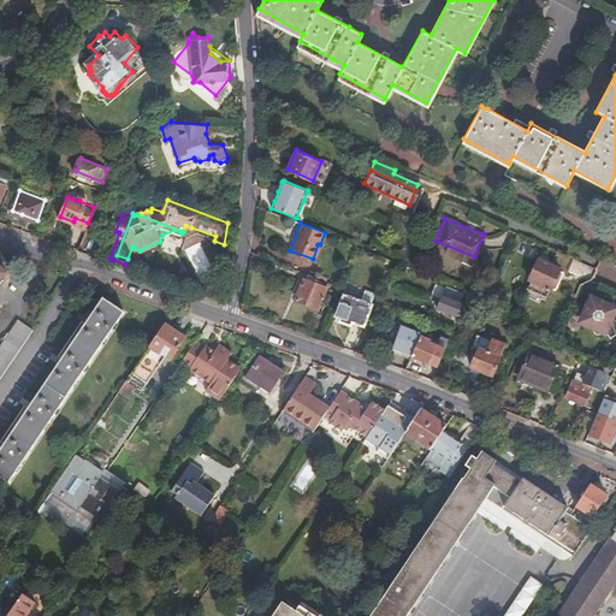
[(474,256),(436,241),(433,247),(472,262),(474,256)]
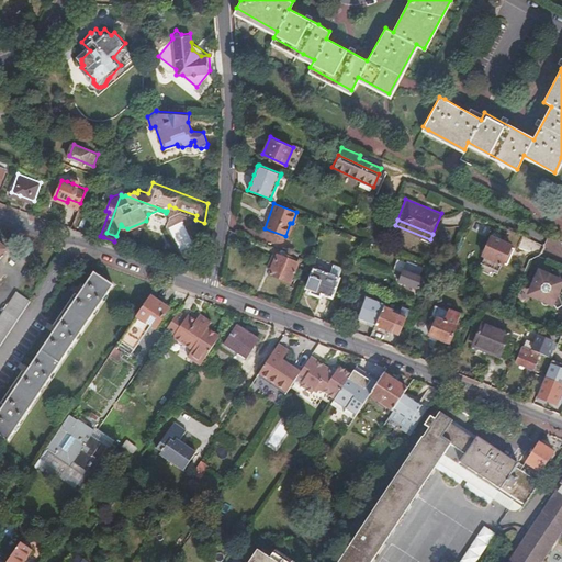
[(180,250),(193,245),(183,222),(170,226),(180,250)]
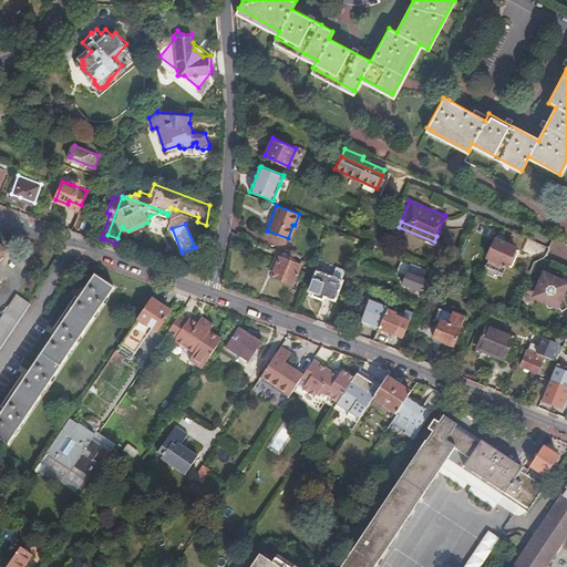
[(527,236),(513,229),(507,243),(496,238),(487,259),(490,260),(486,267),(502,274),(505,267),(507,268),(508,266),(511,267),(518,249),(515,248),(516,246),(522,249),(527,236)]
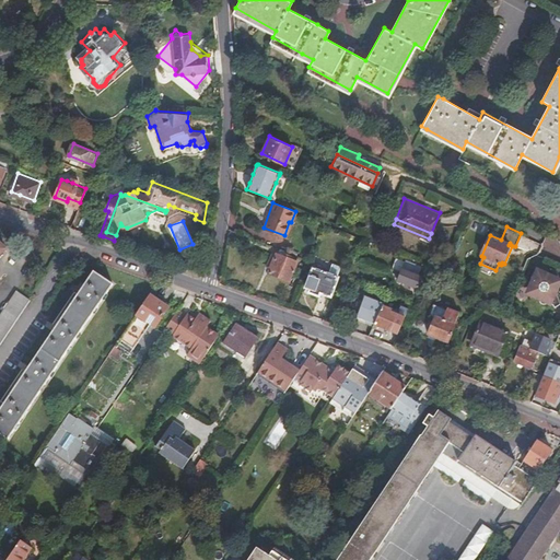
[(230,232),(229,236),(236,240),(240,231),(231,228),(230,232)]
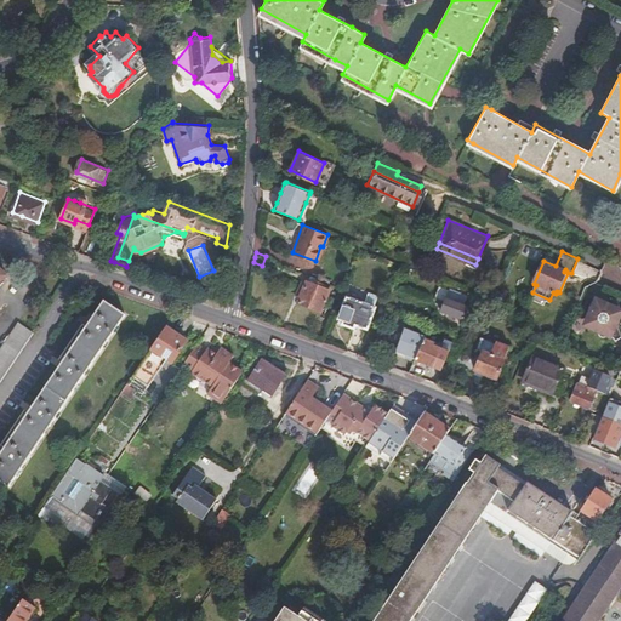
[(317,280),(318,277),(308,273),(305,280),(301,279),(297,288),(301,289),(296,300),(319,309),(329,285),(317,280)]
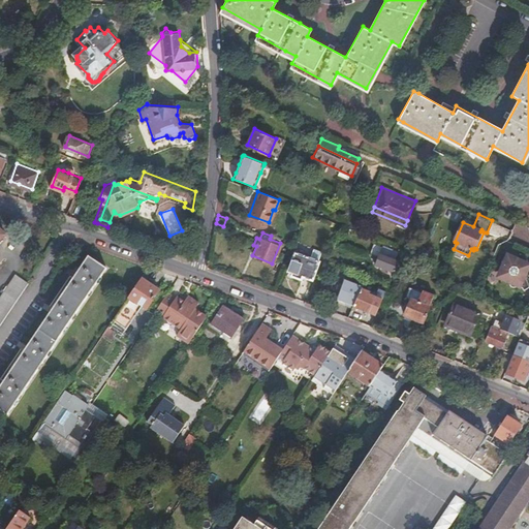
[(384,246),(377,262),(394,270),(399,258),(394,256),(396,251),(384,246)]
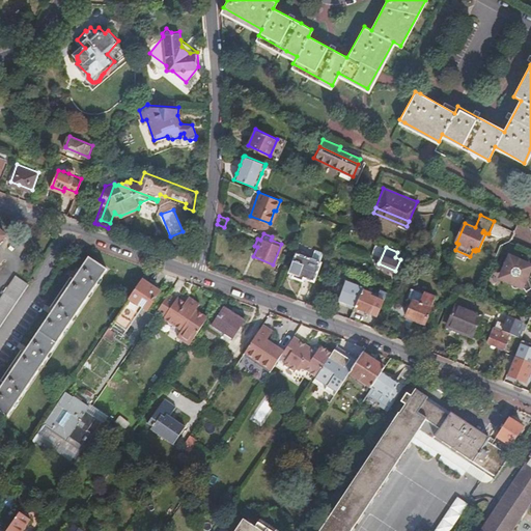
[(295,272),(306,276),(315,280),(323,262),(299,252),(291,271),(295,272)]
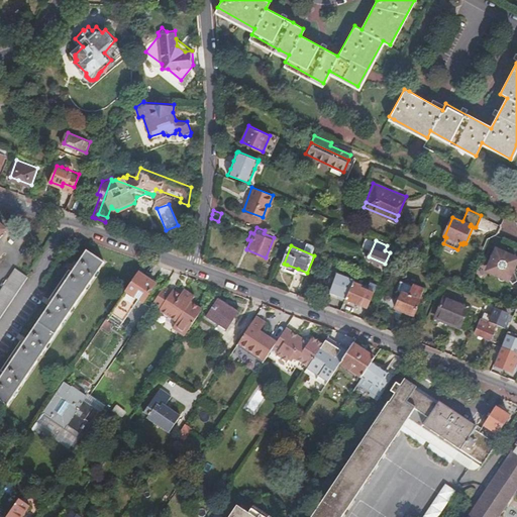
[(503,252),(502,248),(499,249),(499,247),(497,247),(495,247),(495,249),(496,250),(493,251),(490,260),(491,263),(488,264),(492,273),(495,272),(497,273),(499,275),(500,278),(503,279),(509,278),(511,279),(513,282),(516,279),(516,275),(512,264),(516,262),(514,253),(509,255),(508,253),(505,251),(503,252)]
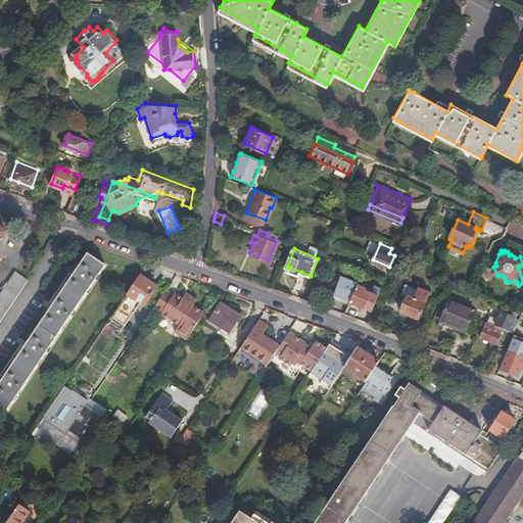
[(88,254),(0,380),(0,407),(5,411),(105,266),(88,254)]
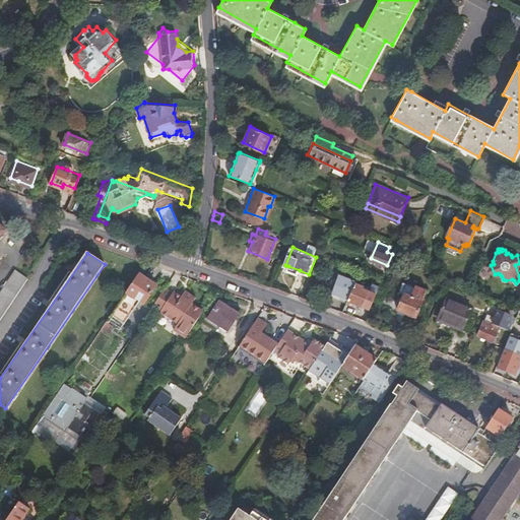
[(0,306),(21,274),(16,271),(0,294),(0,306)]
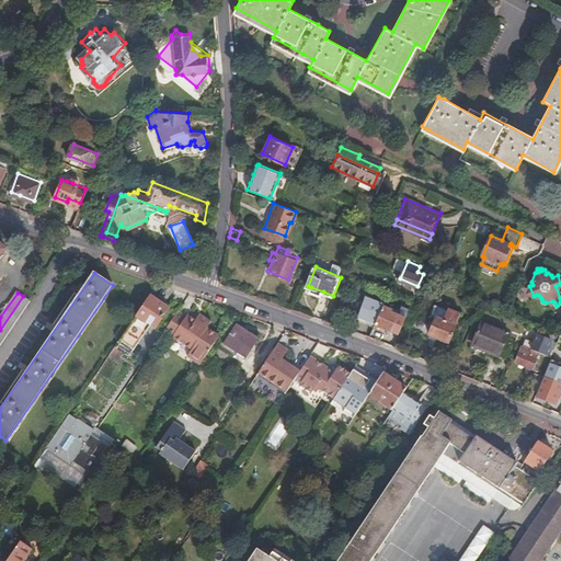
[(358,316),(376,322),(384,304),(385,301),(367,294),(358,316)]
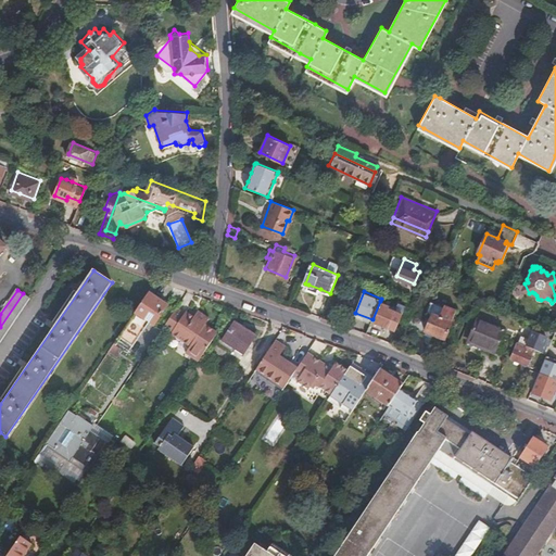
[(0,343),(30,299),(23,293),(0,327),(0,343)]
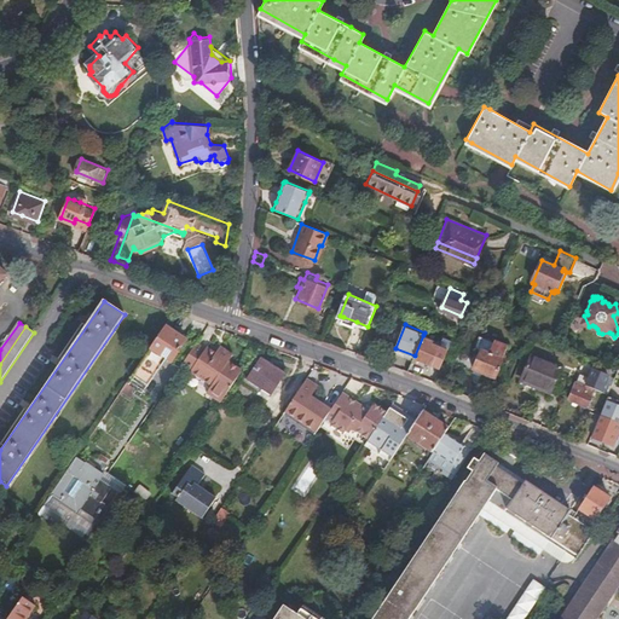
[(186,341),(165,327),(150,348),(127,383),(143,394),(167,359),(171,362),(186,341)]
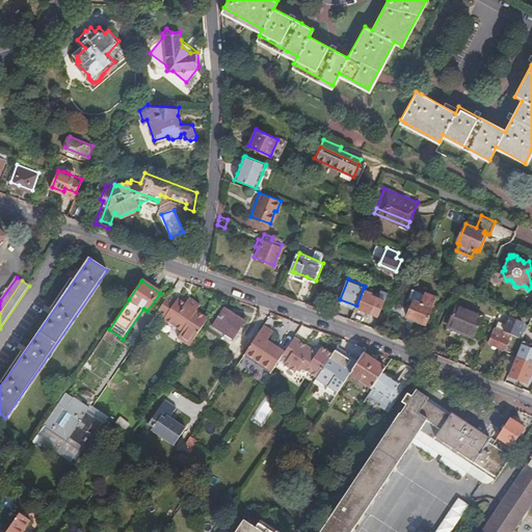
[(413,323),(415,318),(425,322),(432,307),(436,294),(426,290),(425,291),(411,286),(407,297),(409,298),(414,299),(413,303),(406,300),(399,317),(413,323)]
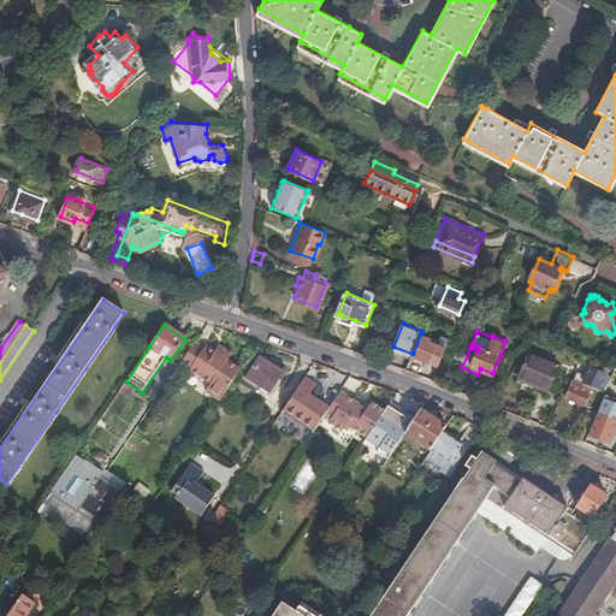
[(469,336),(460,332),(457,338),(467,342),(469,336)]
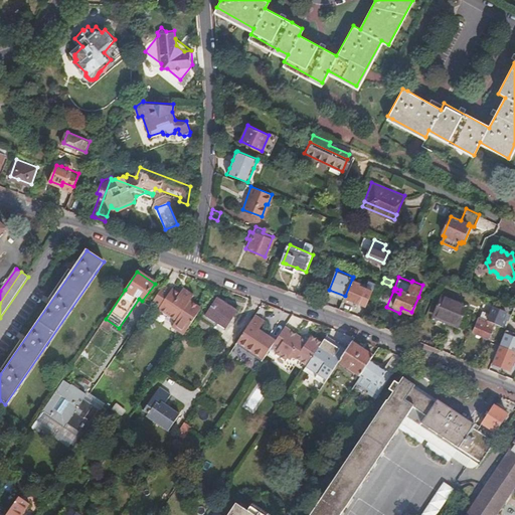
[(373,288),(352,279),(345,296),(345,298),(365,307),(373,288)]
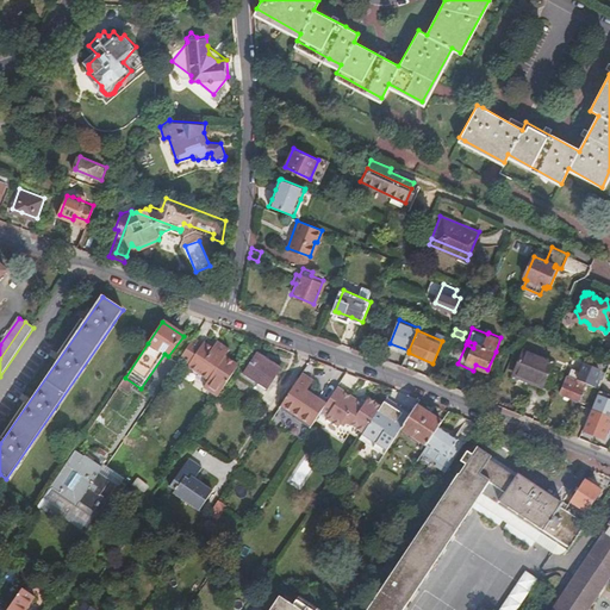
[(194,338),(179,360),(209,380),(204,386),(218,396),(238,366),(224,356),(229,349),(217,341),(212,348),(203,342),(201,344),(194,338)]
